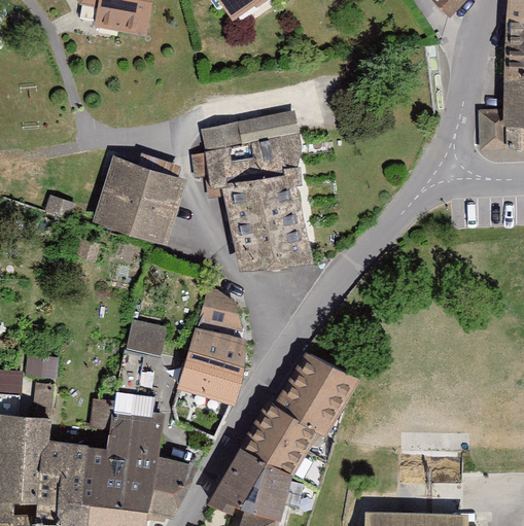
[(78,0),(80,4),(97,8),(94,27),(145,37),(152,0),(78,0)]
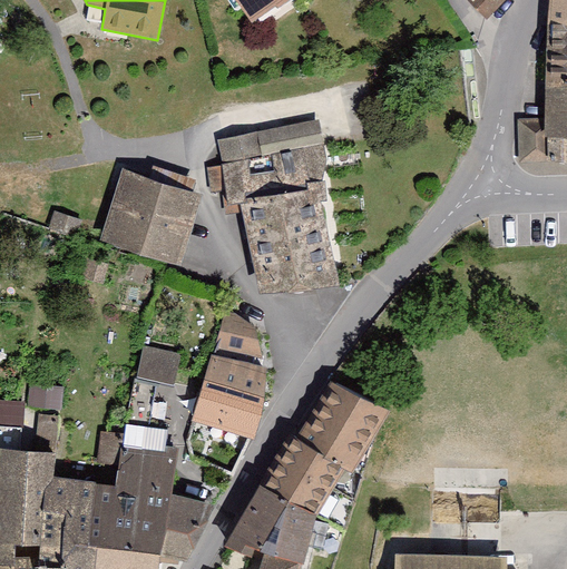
[(237,0),(252,21),(282,0),(237,0)]
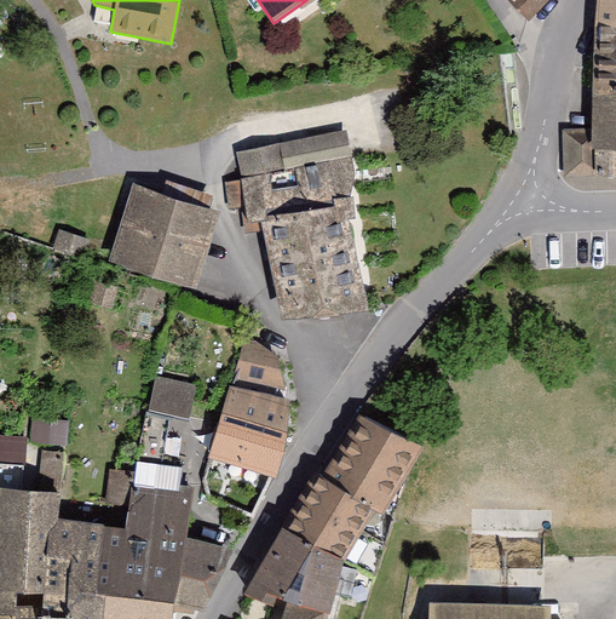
[(507,0),(527,17),(541,0),(507,0)]
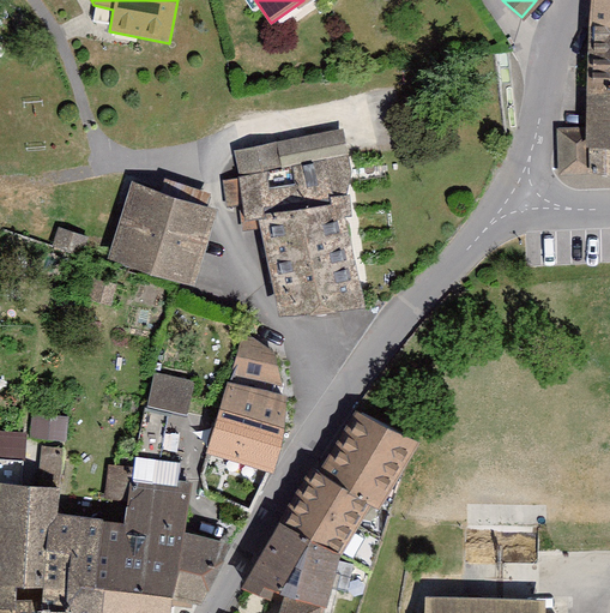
[(592,0),(584,167),(609,175),(609,0),(592,0)]
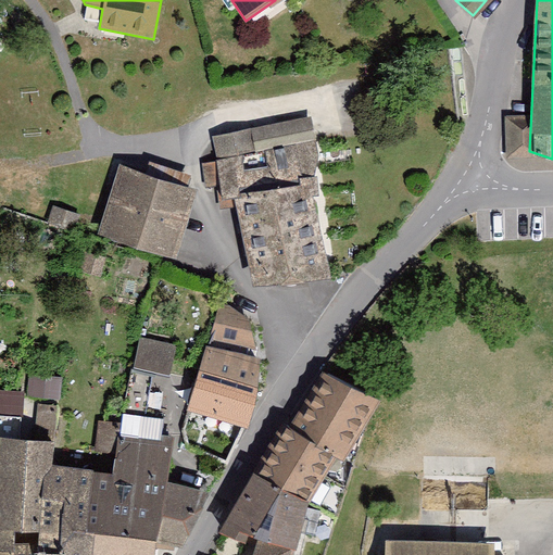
[(310,118),(213,138),(223,199),(236,198),(259,282),(329,277),(311,186),(316,158),(310,118)]
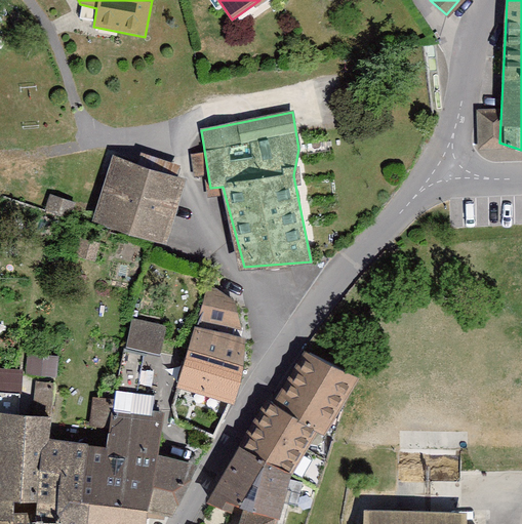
[(185,179),(113,157),(94,222),(164,243),(185,179)]
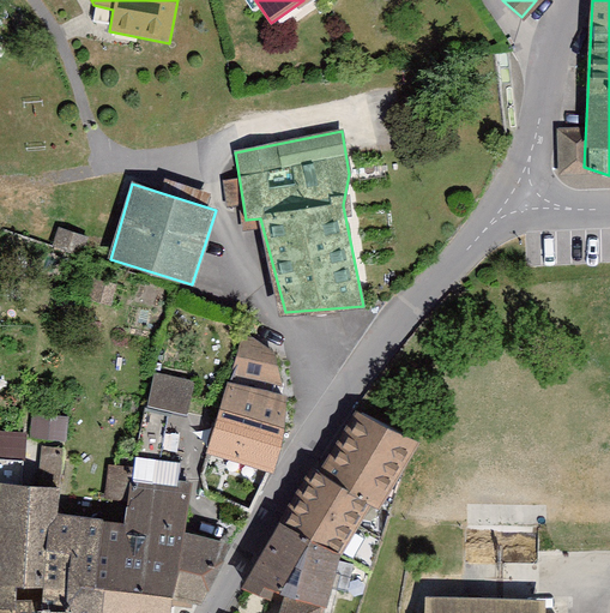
[(263,340),(243,334),(200,474),(205,496),(251,512),(273,470),(287,398),(278,354),(263,340)]
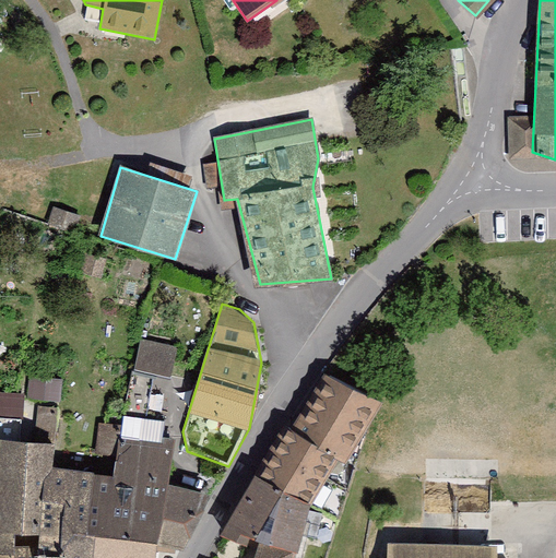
[(0,557),(156,557),(158,545),(180,547),(213,495),(201,491),(166,485),(174,444),(161,442),(164,420),(145,418),(153,375),(169,378),(176,346),(140,339),(133,372),(129,371),(121,424),(98,423),(91,469),(50,464),(54,455),(57,408),(38,407),(35,440),(18,438),(20,412),(0,411),(0,557)]
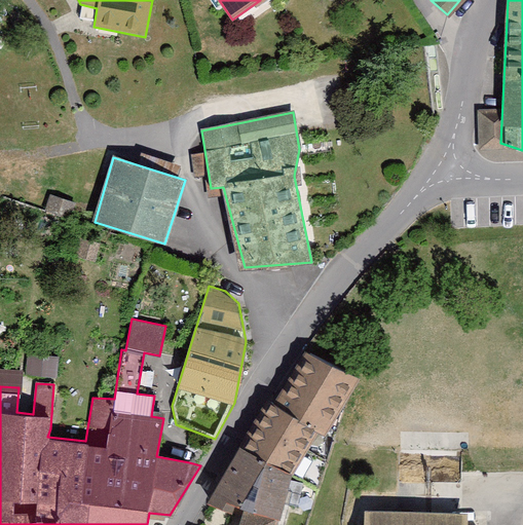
[(305,351),(268,401),(318,429),(325,434),(357,380),(305,351)]
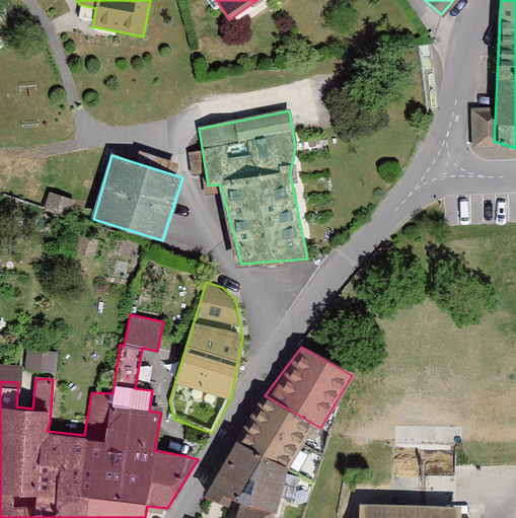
[(23,367),(53,368),(54,351),(24,349),(23,367)]
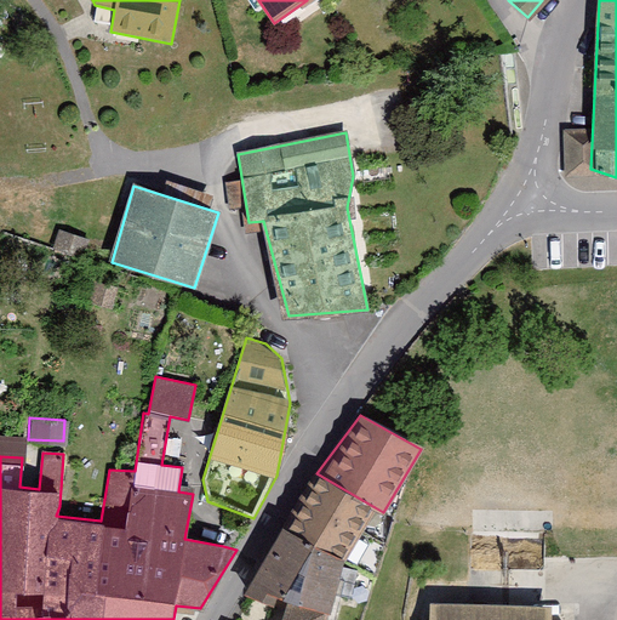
[(326,619),(344,558),(375,507),(316,473),(244,592),(274,607),(276,598),(287,602),(281,619),(326,619)]
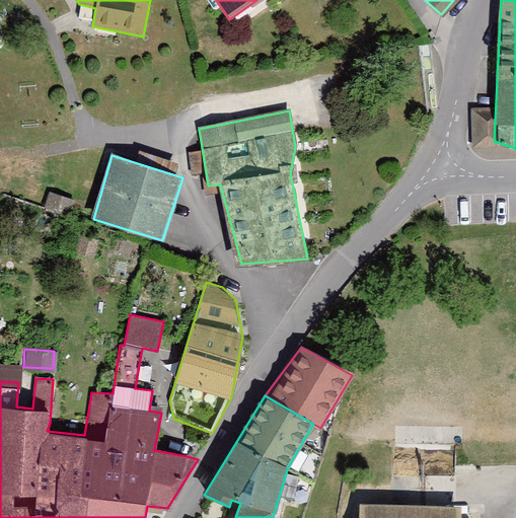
[(460,517),(461,506),(358,504),(357,517),(460,517)]
